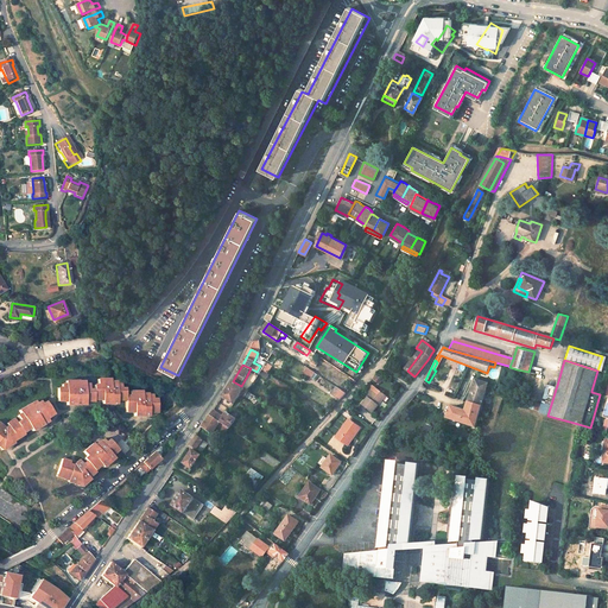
[(311,379),(316,373),(306,367),(302,373),(311,379)]
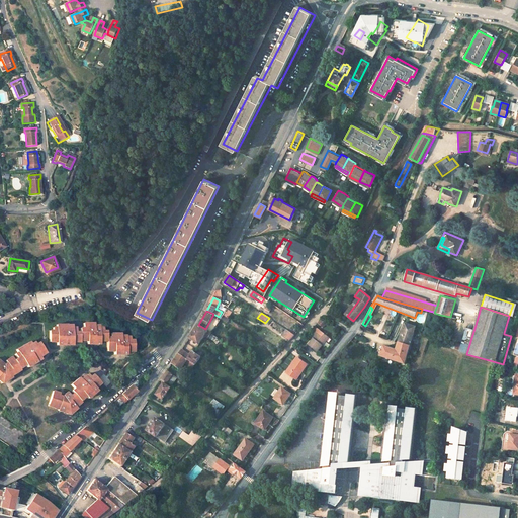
[(450,317),(440,315),(439,318),(444,320),(444,322),(455,325),(457,319),(450,317)]
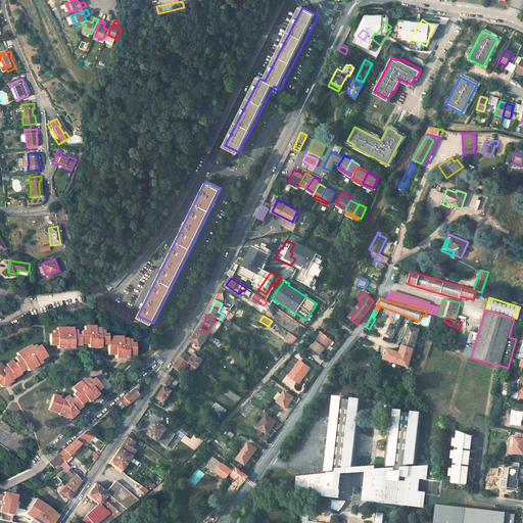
[(69,328),(53,328),(53,331),(49,331),(48,335),(46,334),(46,344),(53,344),(52,350),(56,350),(56,347),(59,347),(59,350),(68,351),(68,347),(76,348),(76,346),(83,346),(87,346),(87,347),(96,347),(96,346),(103,346),(102,355),(110,355),(110,354),(114,355),(114,359),(124,359),(124,355),(131,355),(131,344),(128,344),(128,340),(123,340),(123,339),(117,339),(117,337),(106,337),(106,341),(103,341),(103,335),(99,335),(99,330),(96,330),(96,329),(91,329),(91,327),(80,327),(80,332),(77,332),(76,336),(72,336),(73,331),(69,331),(69,328)]
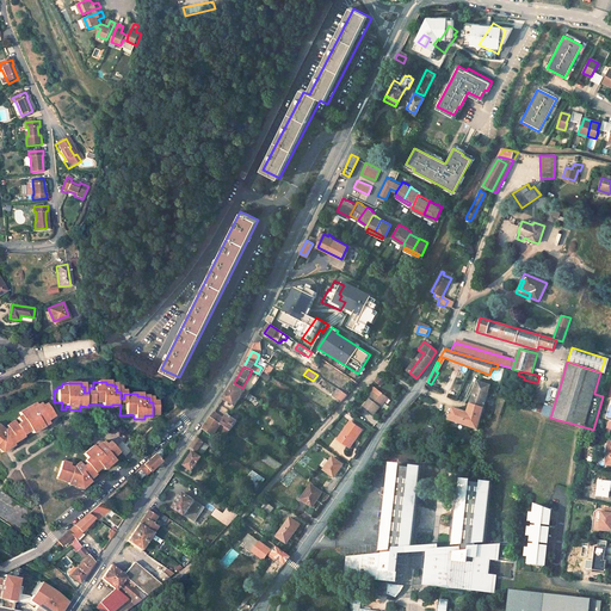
[(489,386),(477,382),(467,413),(452,408),(449,420),(477,430),(489,386)]
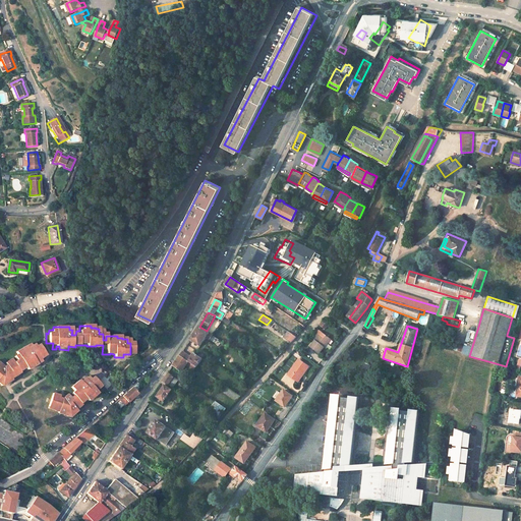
[(207,331),(199,327),(191,340),(200,346),(207,338),(210,340),(213,336),(207,331)]
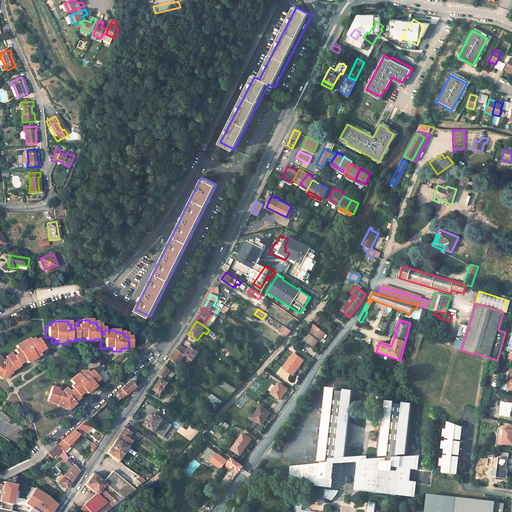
[(278,331),(286,337),(291,331),(282,325),(278,331)]
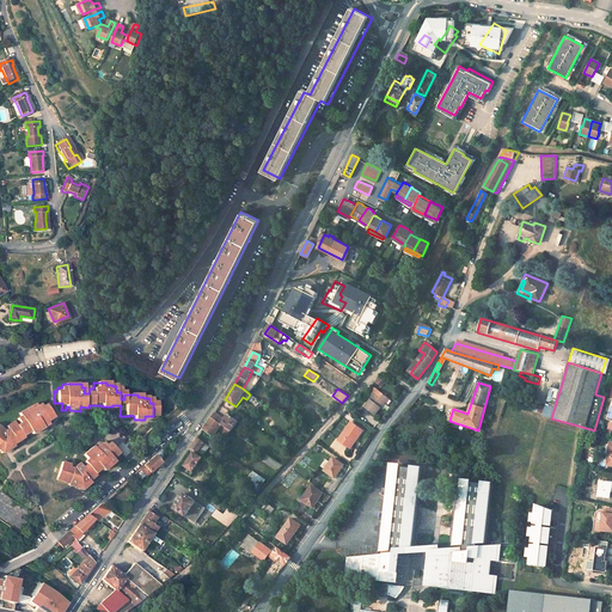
[(386,401),(377,391),(367,401),(368,402),(362,408),(373,417),(380,410),(379,409),(386,401)]
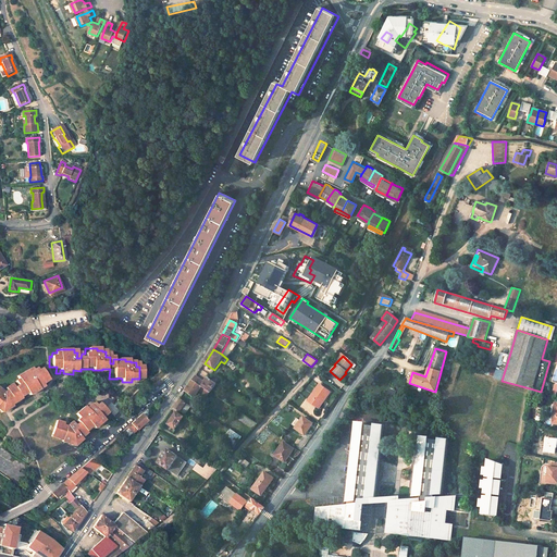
[(227,359),(224,363),(233,370),(236,364),(227,359)]
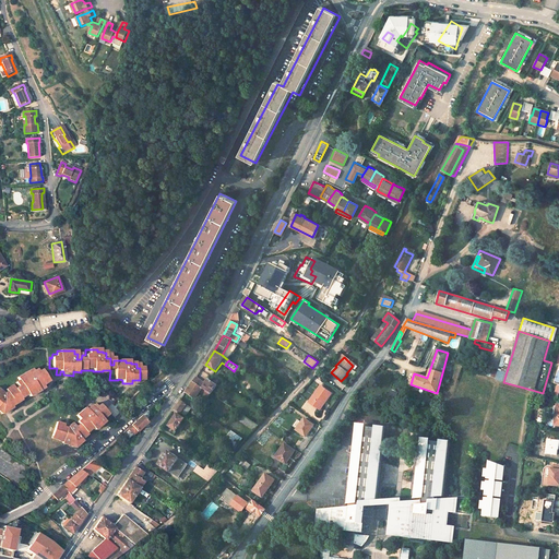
[(355,368),(353,366),(346,373),(347,375),(347,376),(355,368)]
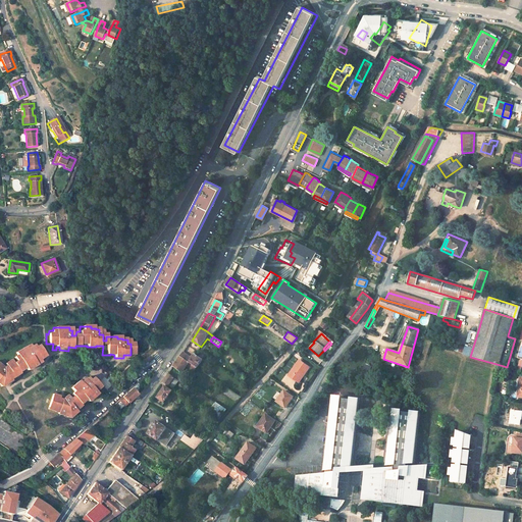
[(47,356),(40,345),(37,346),(36,344),(32,346),(31,344),(16,352),(17,354),(14,356),(17,360),(14,362),(13,358),(5,362),(7,364),(4,366),(0,363),(0,382),(3,385),(4,384),(7,383),(5,378),(7,377),(8,380),(14,378),(13,378),(22,373),(21,371),(28,368),(30,371),(33,369),(31,366),(34,364),(34,366),(42,361),(41,359),(47,356)]
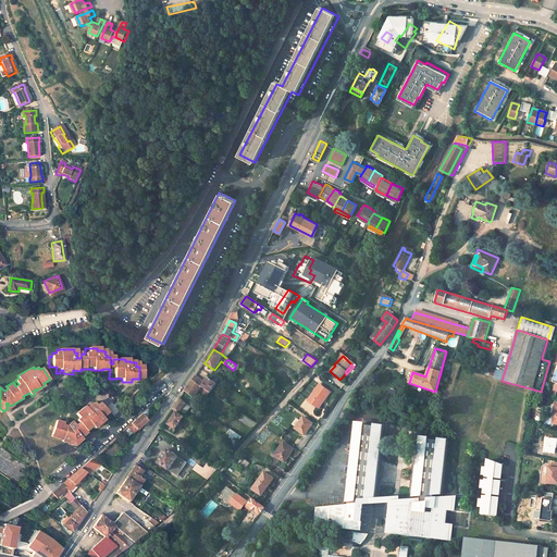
[(206,382),(196,375),(193,380),(215,395),(218,391),(214,388),(215,387),(213,386),(217,383),(208,378),(206,382)]
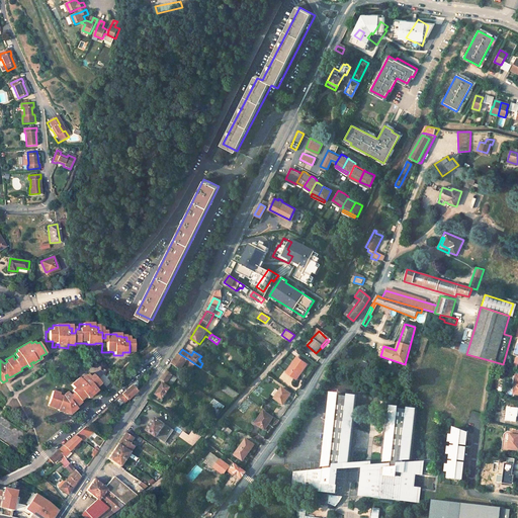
[(196,364),(179,353),(172,363),(181,369),(186,362),(194,367),(196,364)]
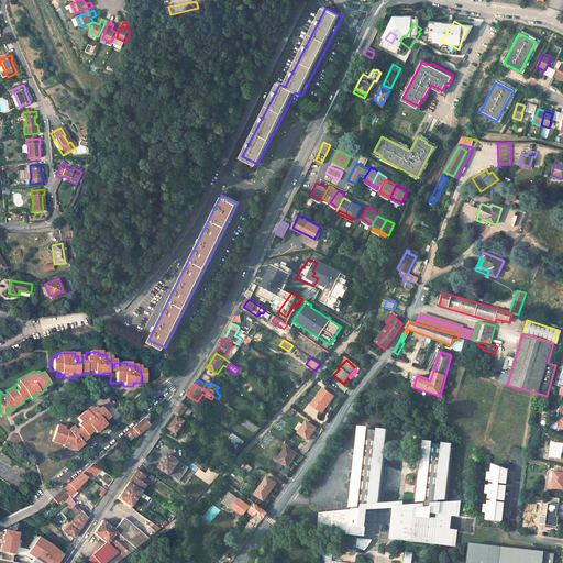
[(334,398),(324,390),(312,407),(323,415),(334,398)]
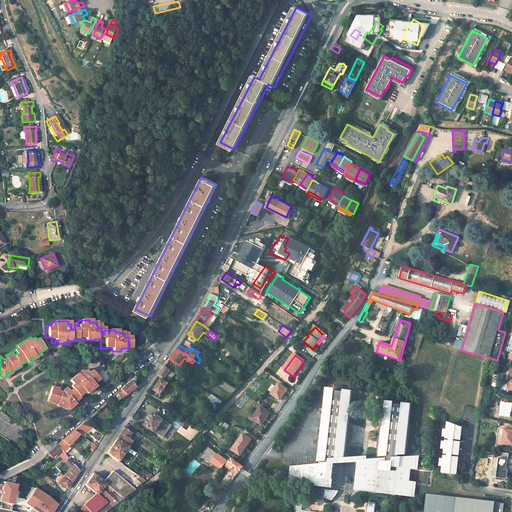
[(100,375),(93,367),(90,369),(87,366),(85,368),(86,370),(82,373),(80,370),(79,368),(70,376),(74,380),(71,383),(72,385),(70,387),(67,383),(62,390),(61,392),(57,390),(58,388),(59,386),(51,383),(46,398),(55,402),(55,400),(58,402),(57,403),(69,407),(76,401),(75,399),(80,395),(79,394),(85,389),(87,391),(96,383),(94,381),(100,375)]
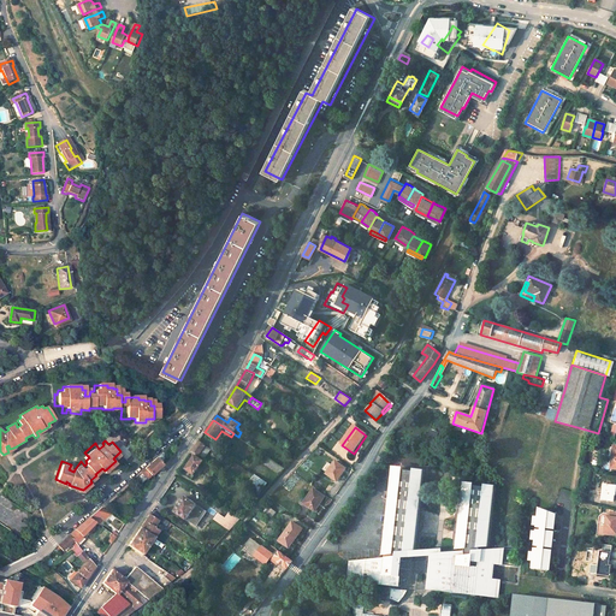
[(206,446),(199,442),(196,445),(193,450),(200,455),(206,446)]
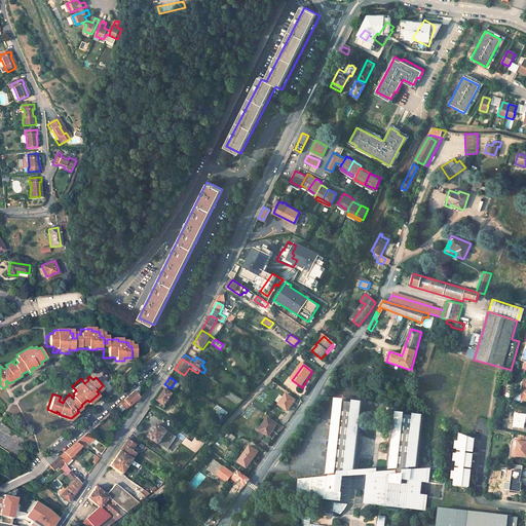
[(171,388),(164,384),(162,387),(166,389),(159,401),(166,406),(175,395),(170,390),(171,388)]
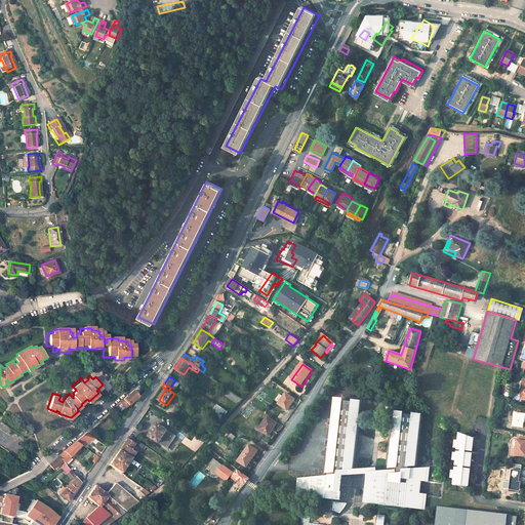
[(243,399),(225,387),(223,390),(241,402),(243,399)]
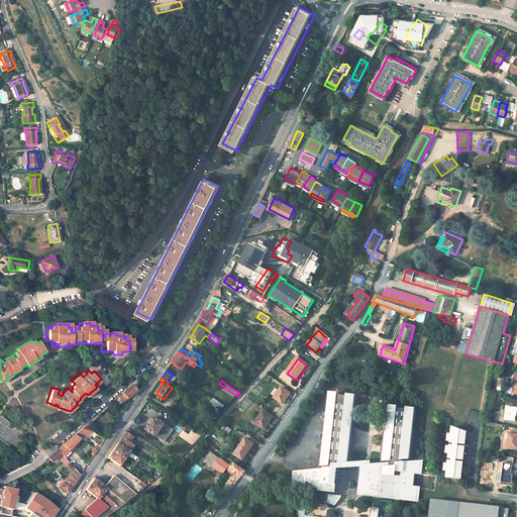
[(133,388),(130,385),(115,398),(120,404),(136,391),(133,388)]
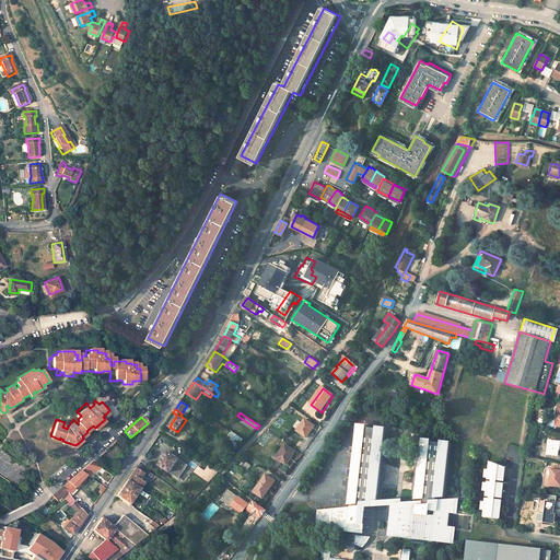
[(232,433),(212,419),(206,428),(225,441),(232,433)]
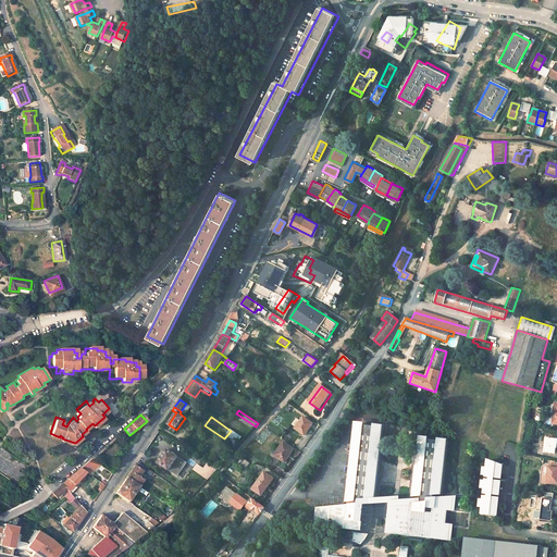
[(311,424),(301,418),(294,429),(304,436),(311,424)]
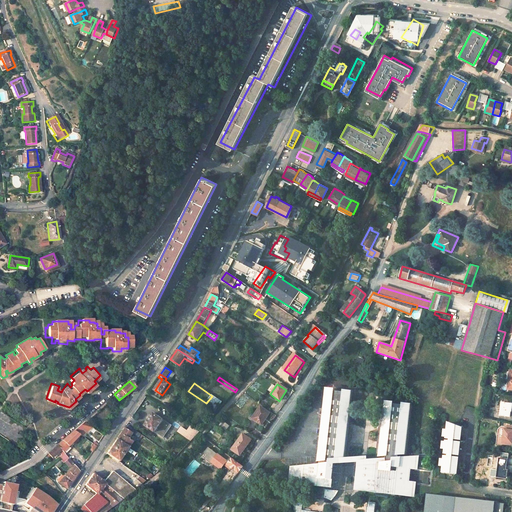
[(294,467),(292,483),(326,487),(327,480),(332,481),(334,461),(341,460),(345,433),(342,433),(344,417),(343,417),(343,410),(348,411),(350,393),(329,391),(328,405),(324,404),(317,465),(294,467)]
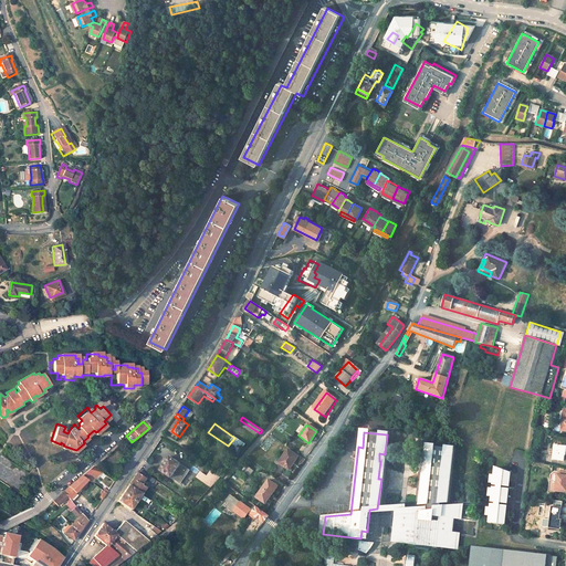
[(244,444),(236,439),(229,447),(238,453),(244,444)]
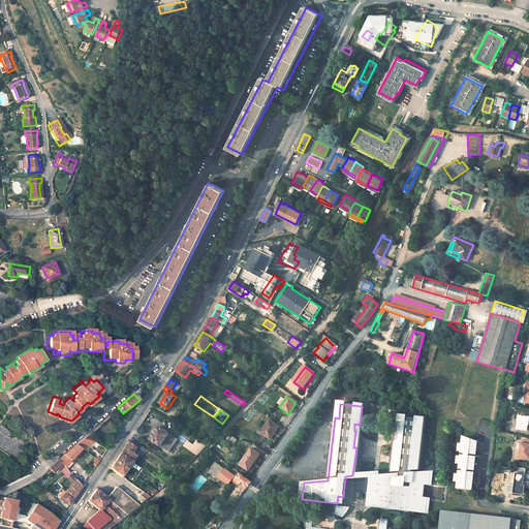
[(528,423),(528,417),(519,416),(517,430),(527,431),(528,426),(528,423)]
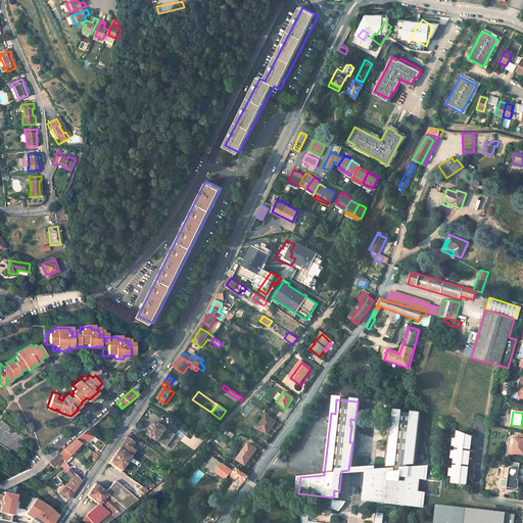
[(417,416),(399,414),(397,435),(392,434),(389,460),(390,460),(391,467),(393,467),(393,470),(368,472),(368,476),(372,476),(373,478),(368,479),(368,488),(374,489),(373,496),(378,497),(378,500),(382,501),(381,504),(419,509),(421,494),(416,493),(418,480),(423,480),(424,468),(407,469),(407,466),(411,466),(417,416)]
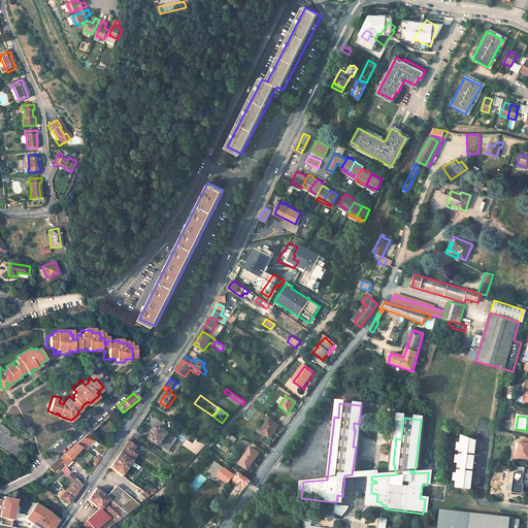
[(277,427),(268,420),(260,432),(268,438),(272,431),(274,432),(277,427)]
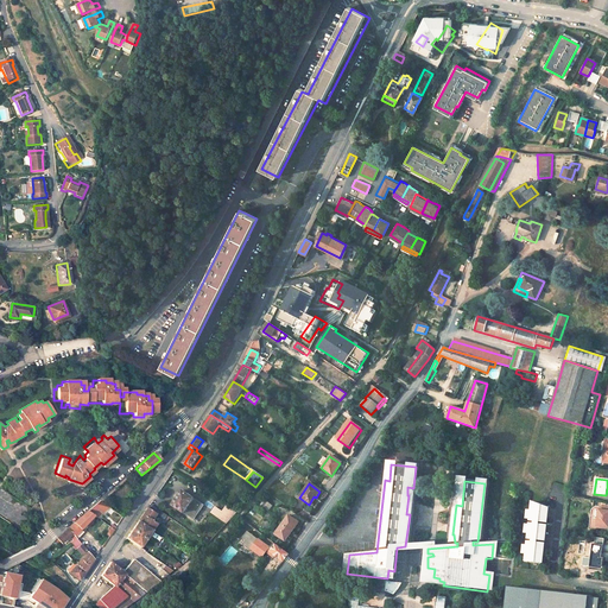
[(257,489),(252,487),(246,493),(251,496),(257,489)]
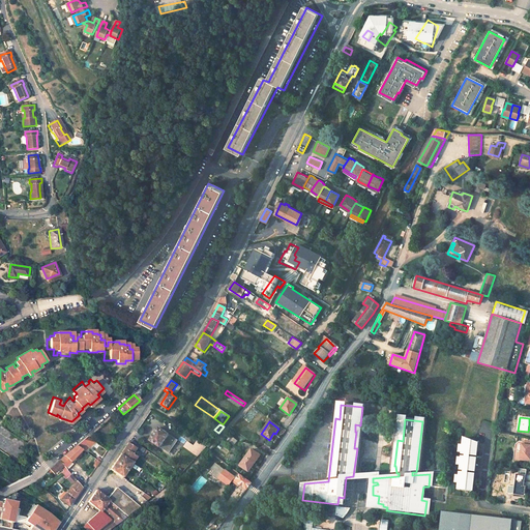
[(170,434),(159,427),(150,440),(160,447),(170,452),(178,439),(170,434)]
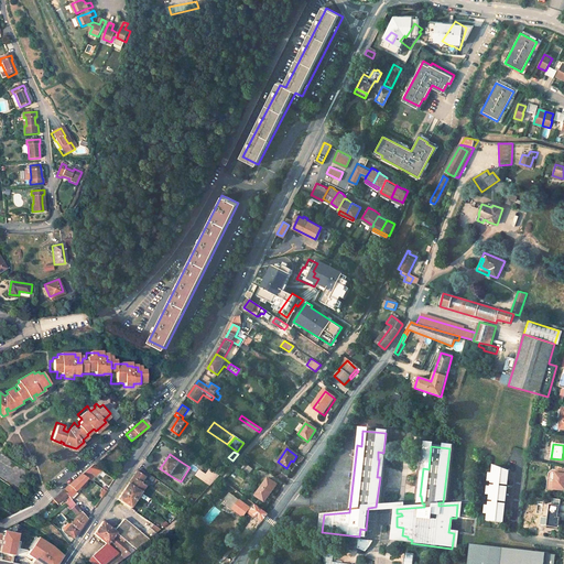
[(102,470),(93,463),(82,473),(91,480),(102,470)]
